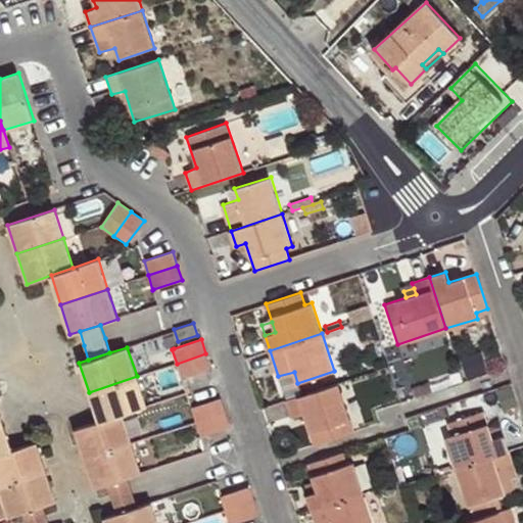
[(205,353),(177,364),(181,378),(183,378),(210,369),(205,353)]
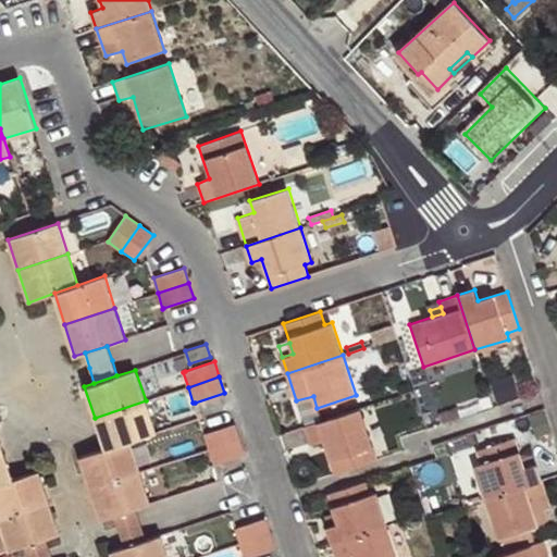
[(95,418),(106,448),(128,440),(156,432),(146,400),(95,418)]
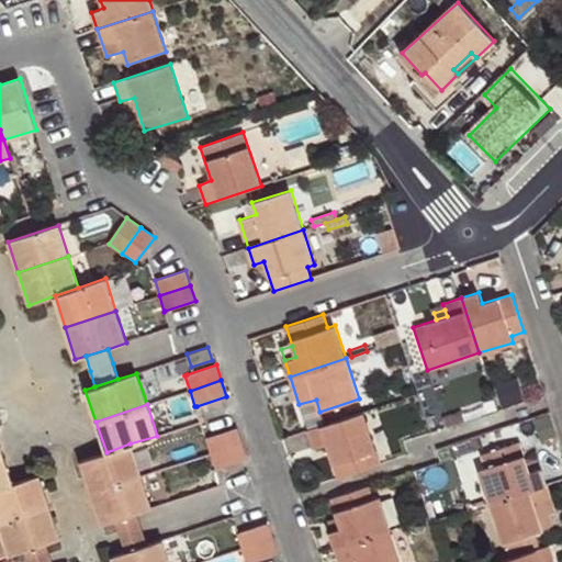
[(337,478),(380,463),(363,413),(307,431),(313,450),(326,446),(337,478)]
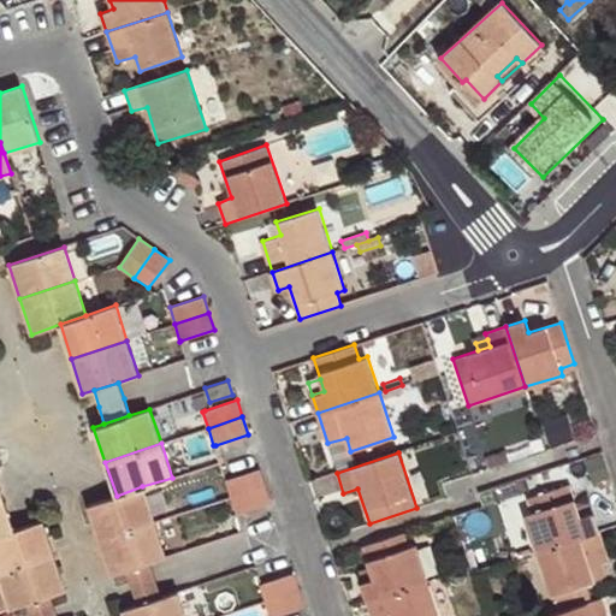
[(225,480),(231,497),(266,485),(260,468),(227,478),(225,480)]
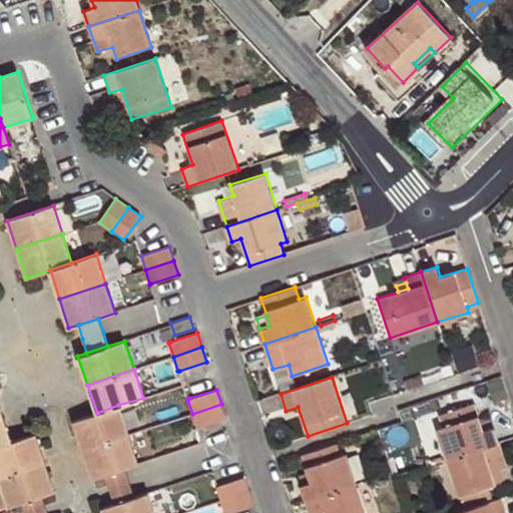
[(432,417),(447,459),(498,441),(493,427),(483,431),(478,419),(473,403),(432,417)]
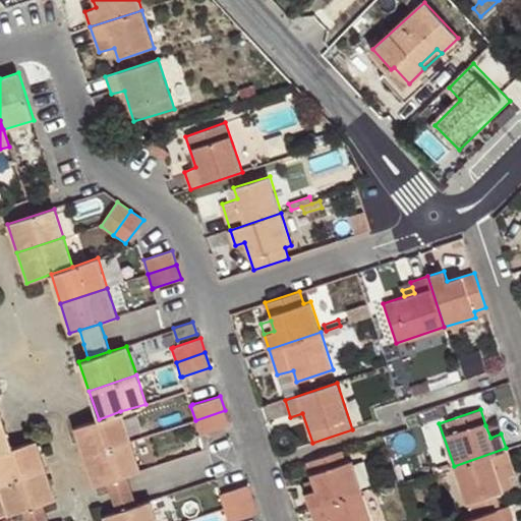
[(225,410),(195,420),(200,435),(203,435),(229,426),(225,410)]
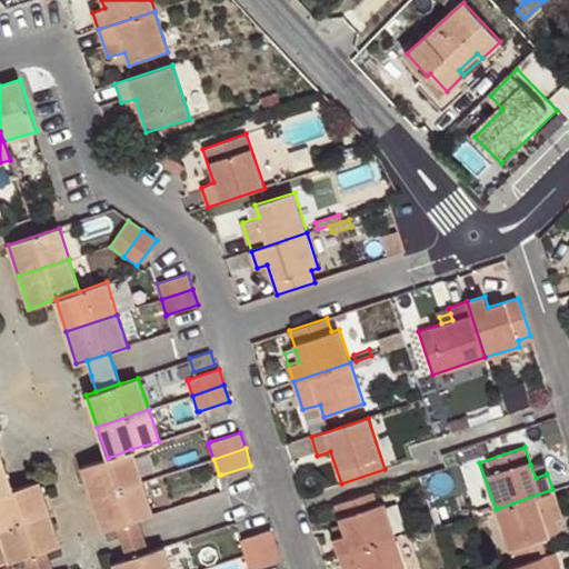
[(131,449),(108,458),(80,467),(91,499),(143,482),(131,449)]
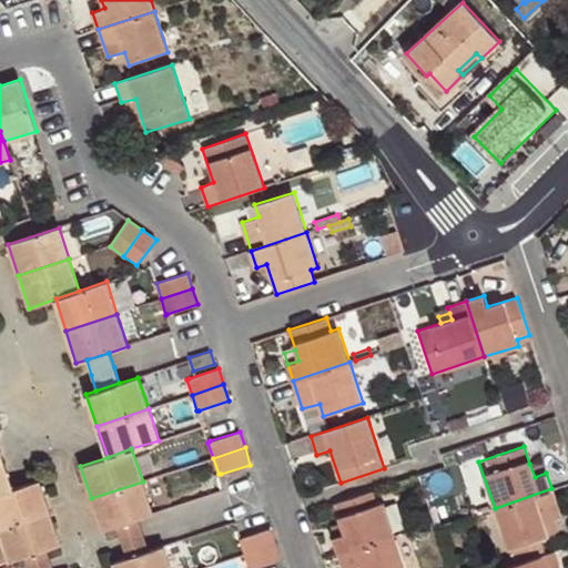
[(0,493),(13,488),(2,457),(0,457),(0,493)]
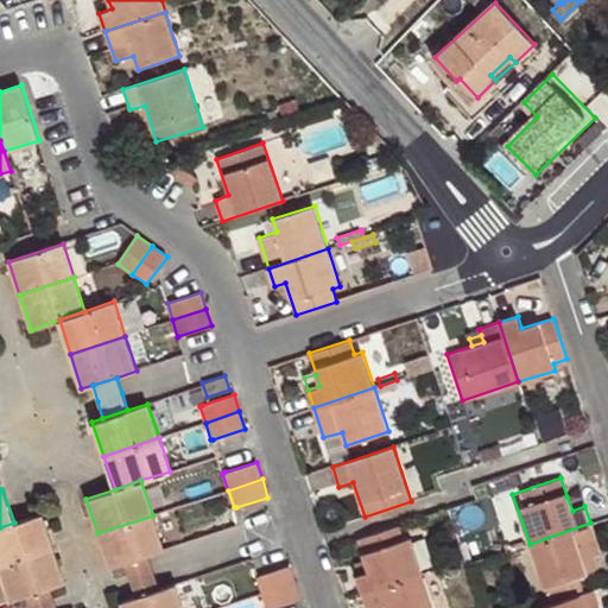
[(580,492),(567,496),(572,511),(584,506),(580,492)]
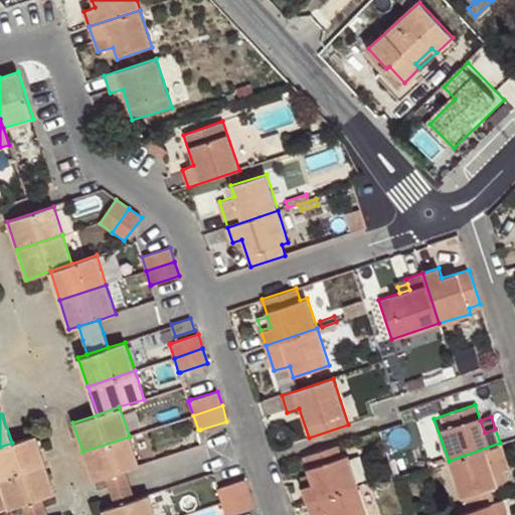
[(192,432),(198,447),(205,445),(200,430),(198,430),(192,432)]
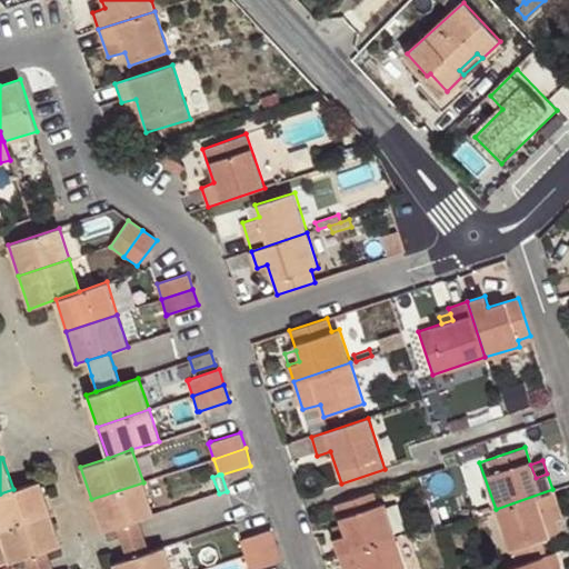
[(40,480),(13,489),(0,493),(0,528),(50,511),(40,480)]
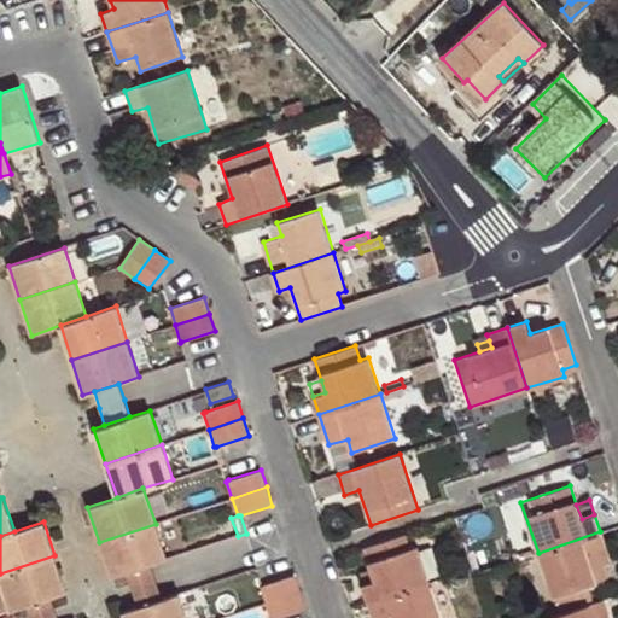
[(156,524),(99,542),(112,578),(126,573),(151,565),(168,559),(156,524)]
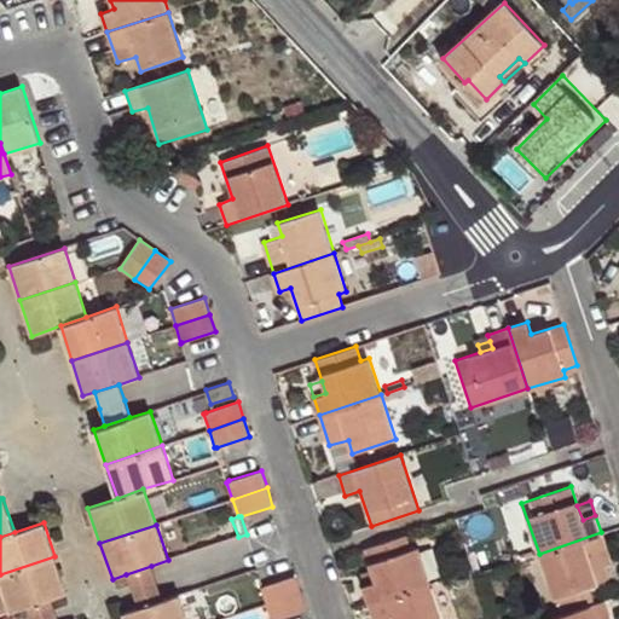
[(601,532),(539,554),(554,599),(597,584),(597,583),(593,570),(606,567),(613,565),(601,532)]
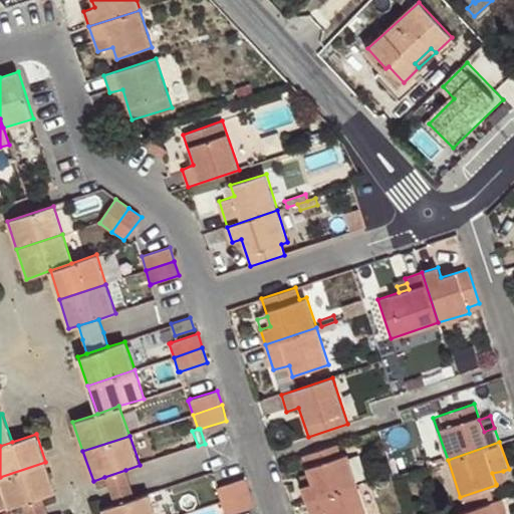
[(300,486),(305,501),(357,484),(347,453),(341,455),(337,444),(303,455),(313,482),(300,486)]
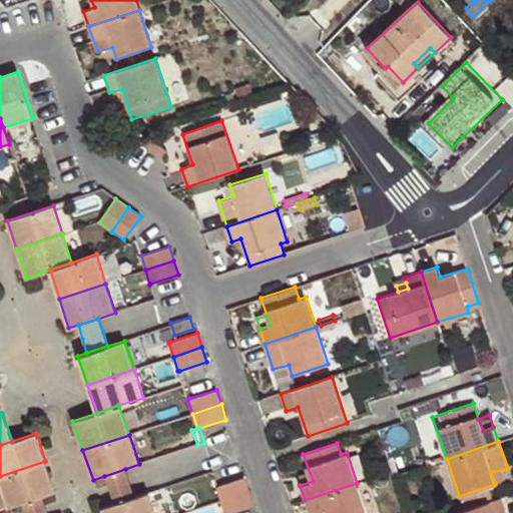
[(56,491),(45,461),(0,476),(0,479),(10,506),(21,502),(43,495),(56,491)]
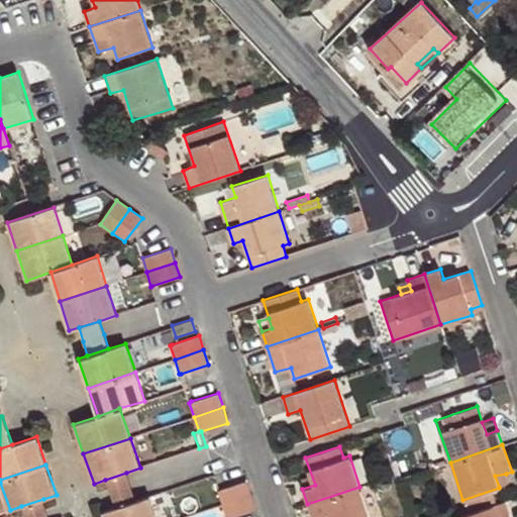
[(110,496),(114,507),(136,500),(132,490),(126,473),(105,480),(110,496)]
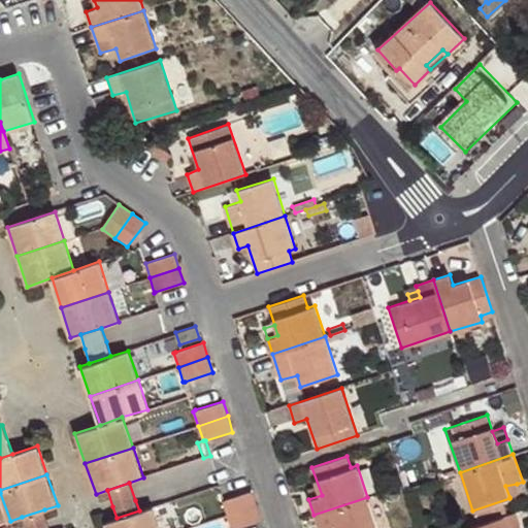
[(505,486),(509,497),(520,494),(517,484),(505,486)]
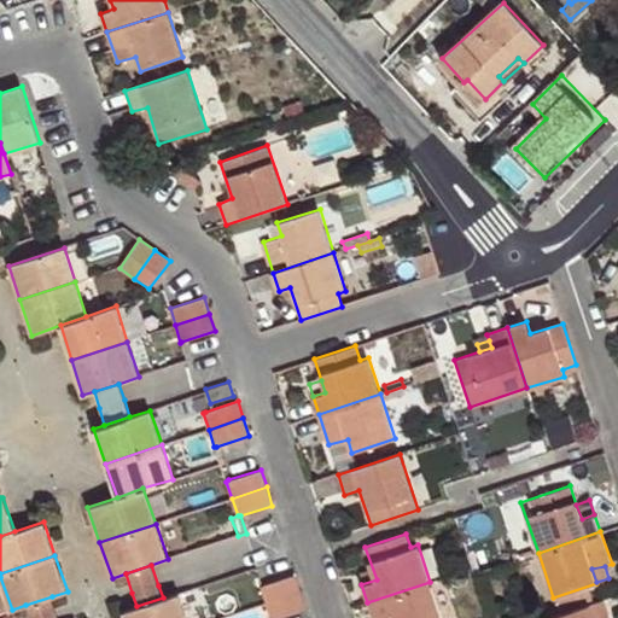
[(261,586),(267,602),(301,592),(295,575),(261,586)]
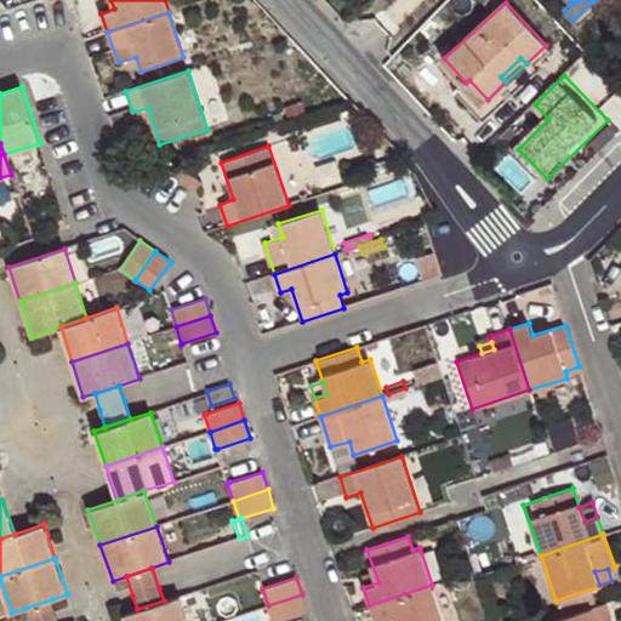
[(0,616),(12,613),(0,580),(0,616)]
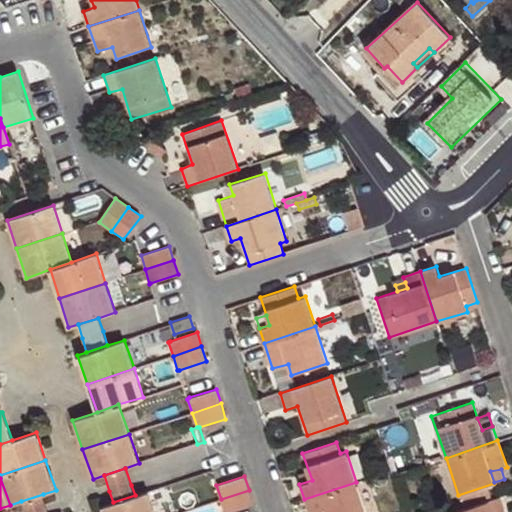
[(366,511),(356,482),(304,499),(308,511),(366,511)]
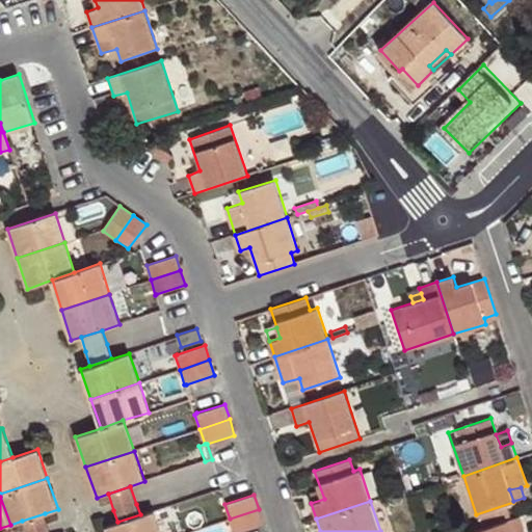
[(259,509),(230,519),(234,531),(241,531),(264,525),(259,509)]
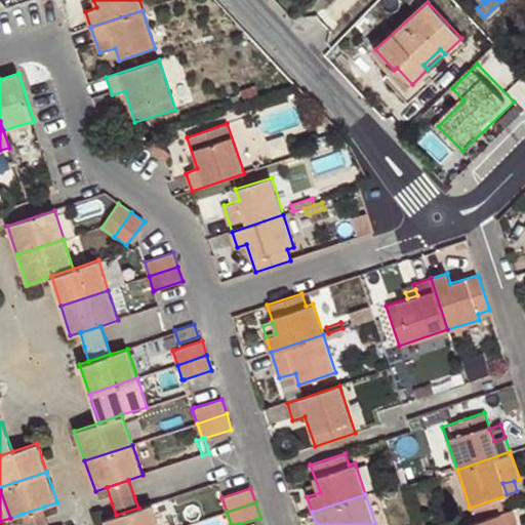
[(104,519),(106,524),(158,524),(151,503),(138,508),(116,515),(104,519)]
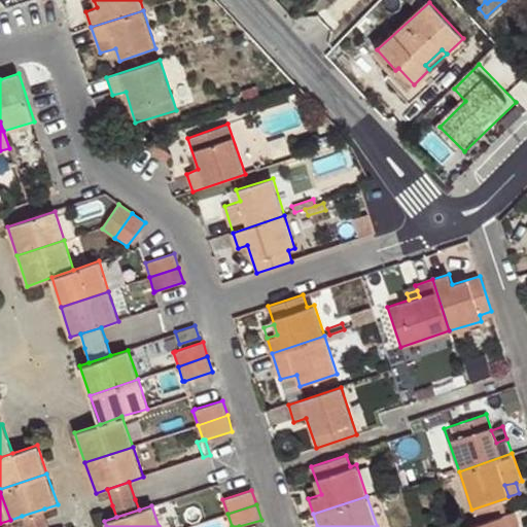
[(49,526),(44,508),(22,516),(25,526),(49,526)]
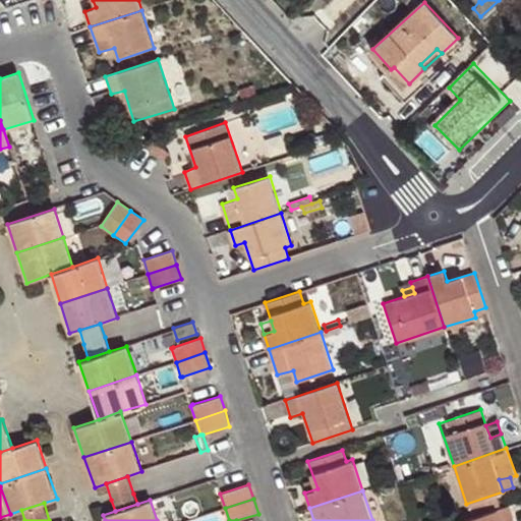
[(514,520),(509,506),(459,520),(514,520)]
